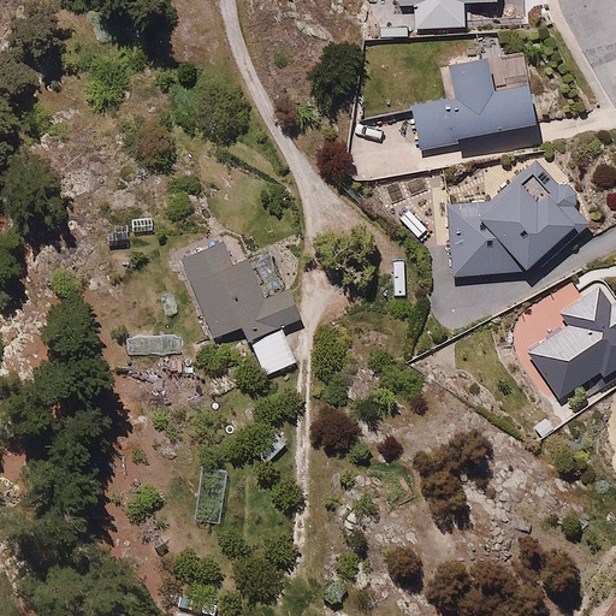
[(398,0),(400,6),(413,6),(414,29),(463,28),(465,4),(498,3),(497,0),(398,0)]
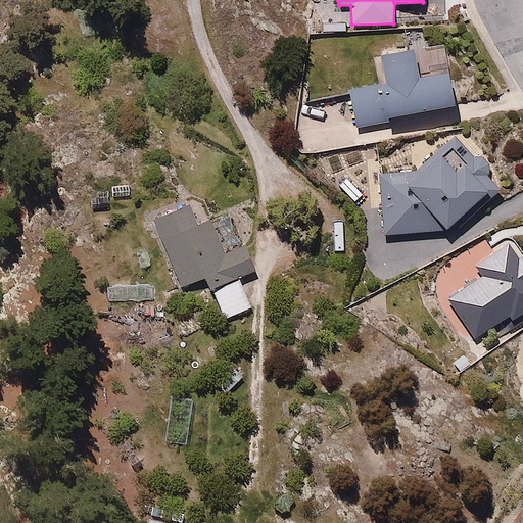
[(385,82),(349,87),(355,130),(389,125),(389,117),(449,108),(444,72),(414,77),(410,49),(381,53),(385,82)]
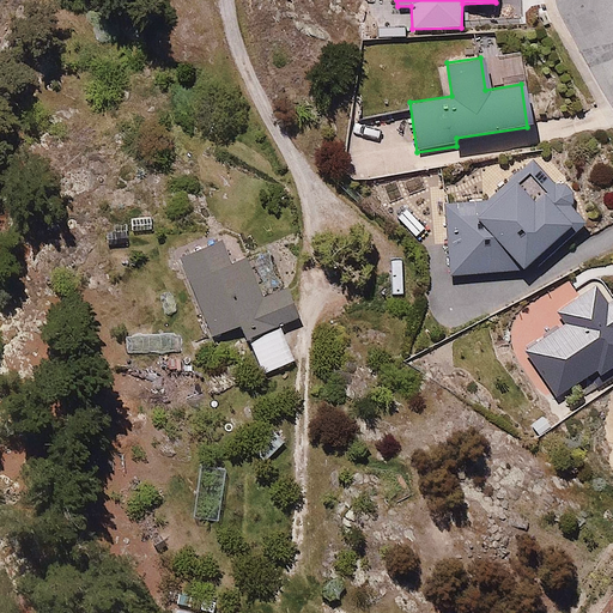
[(521,269),(577,216),(554,187),(533,205),(513,178),(472,211),(479,219),(439,250),(451,272),(521,269)]
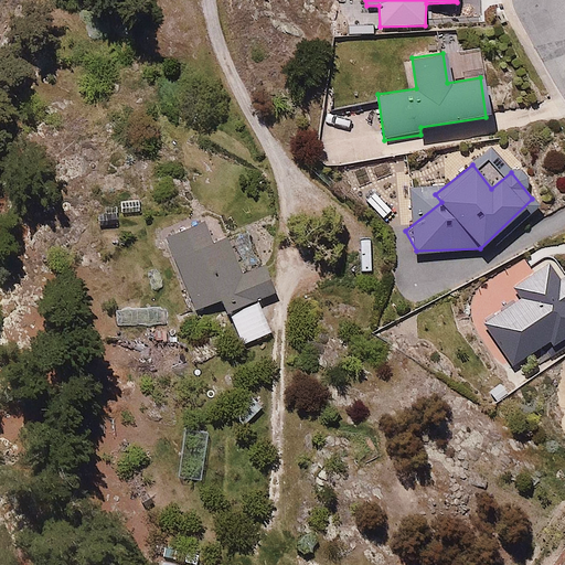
[(227,312),(257,300),(277,291),(266,267),(241,279),(222,236),(210,242),(201,221),(163,237),(195,311),(217,302),(222,315),(227,312)]
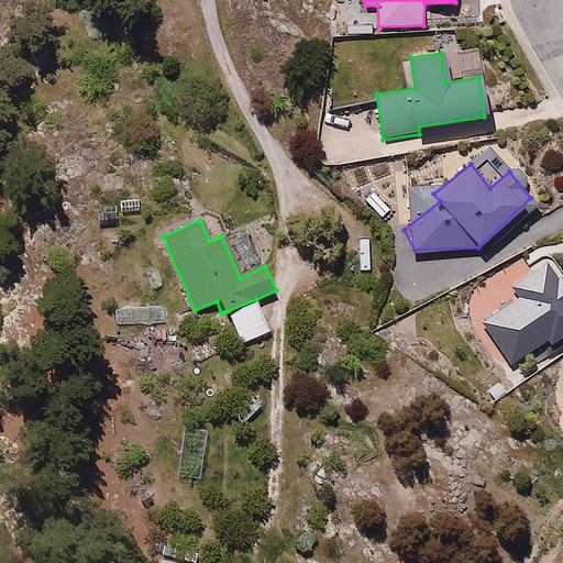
[(486,324),(515,363),(545,339),(551,346),(562,337),(562,276),(560,279),(545,261),(533,271),(527,263),(506,278),(520,298),(486,324)]
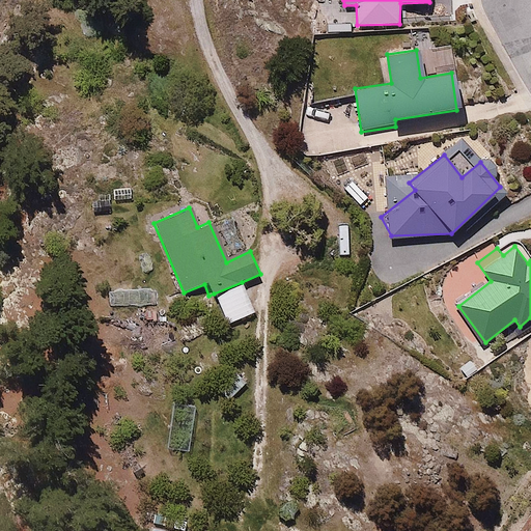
[(242,282),(214,294),(227,325),(255,312),(242,282)]
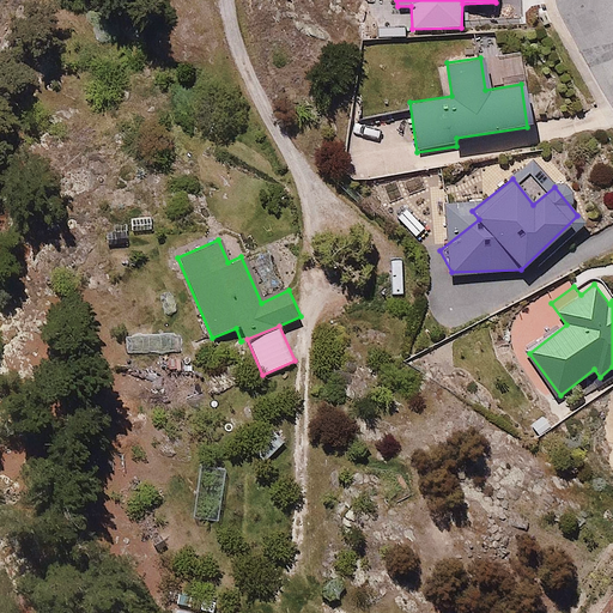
[(286,439),(273,426),(252,450),(265,462),(286,439)]
